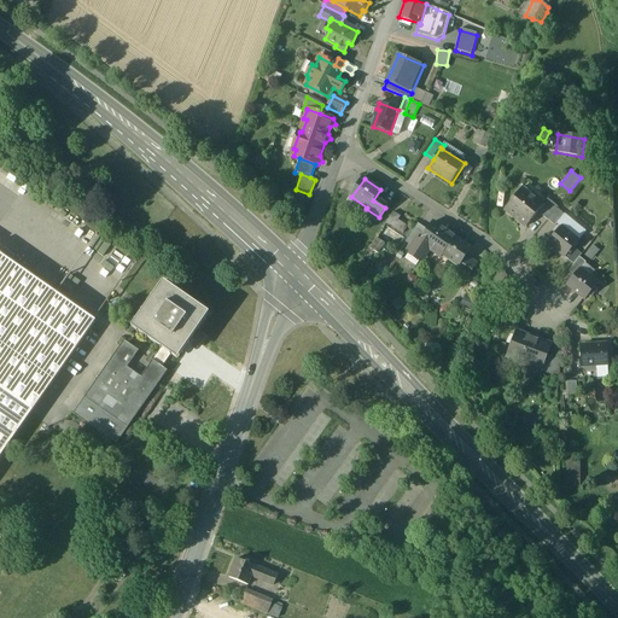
[(543,204),(523,187),(505,209),(526,227),(538,213),(542,207),(541,207),(543,204)]
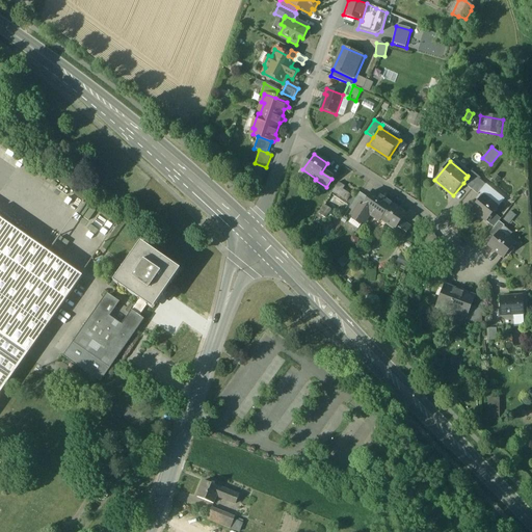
[(480,178),(471,171),(468,176),(466,178),(467,178),(463,183),(471,189),(479,180),(480,178)]
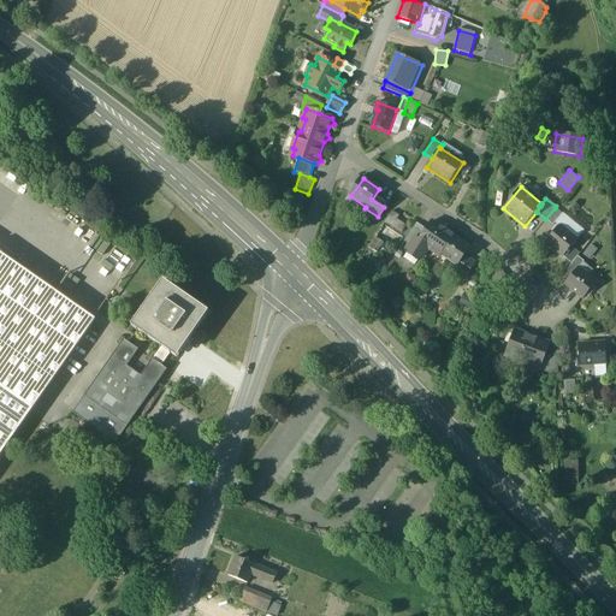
[(555,208),(545,219),(554,226),(562,214),(555,208)]
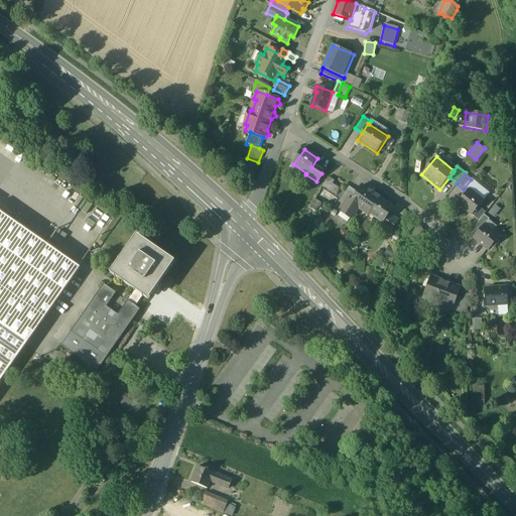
[(329,177),(323,186),(328,189),(332,183),(334,180),(329,177)]
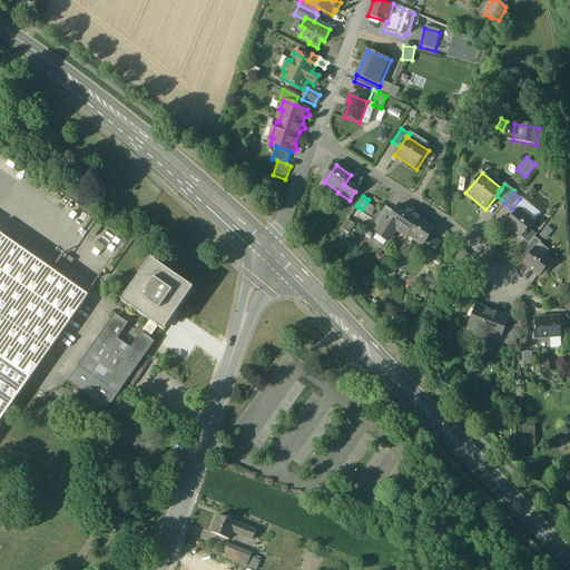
[(366,203),(362,209),(371,216),(375,209),(366,203)]
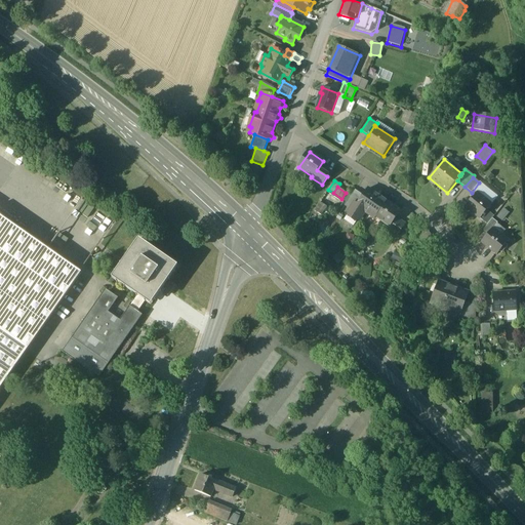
[(386,201),(367,189),(363,196),(356,206),(364,212),(366,213),(372,205),(379,210),(386,201)]
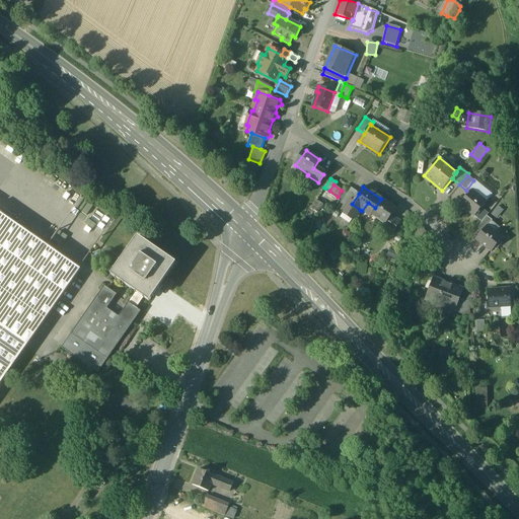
[(351,189),(341,204),(346,207),(350,202),(352,204),(359,194),(351,189)]
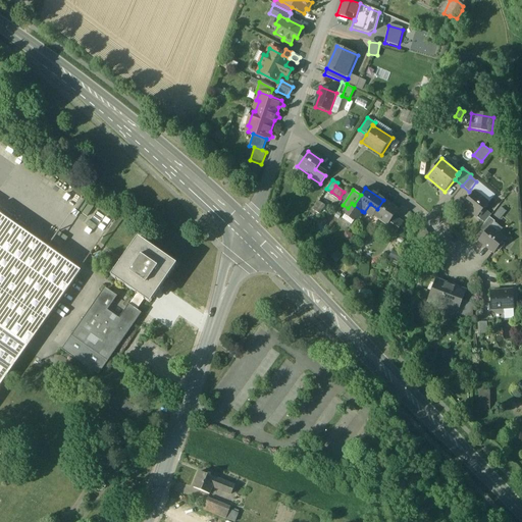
[(342,201),(325,191),(318,201),(324,206),(334,212),(342,201)]
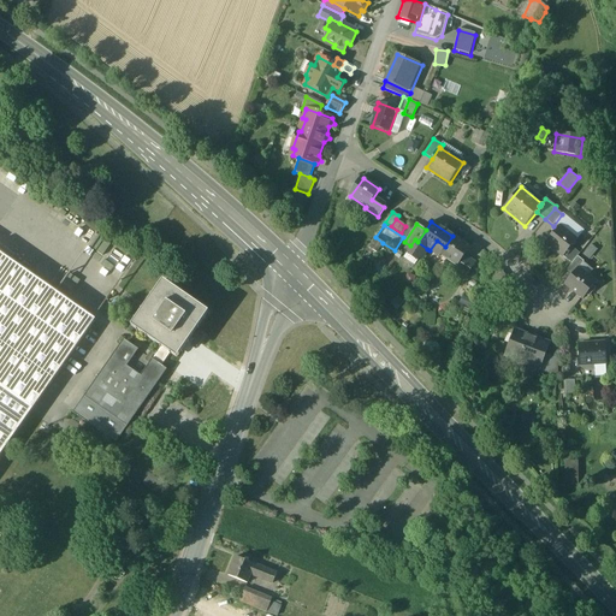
[(576,240),(558,225),(545,242),(563,256),(570,247),(576,240)]
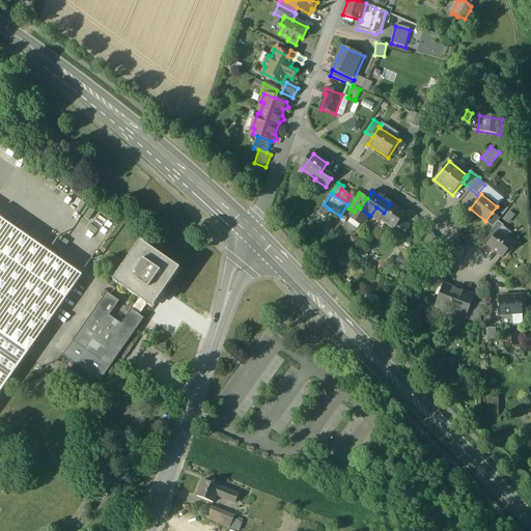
[(406,213),(390,203),(384,213),(376,207),(370,216),(380,222),(381,220),(394,229),(400,220),(406,213)]
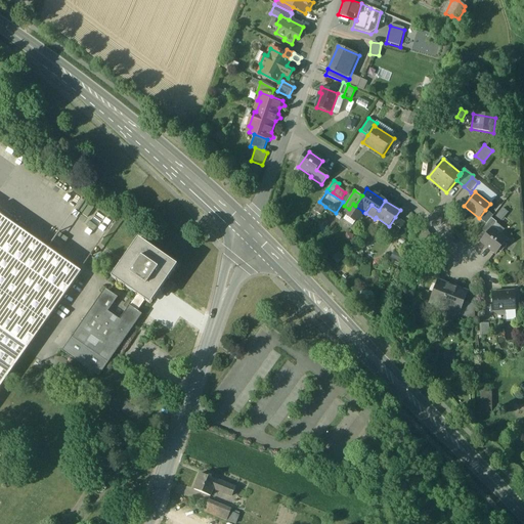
[(325,207),(319,202),(313,211),(320,215),(325,207)]
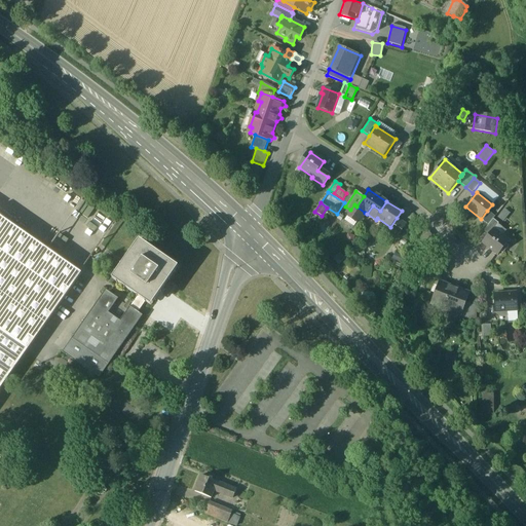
[(350,210),(348,213),(349,218),(354,221),(360,220),(365,213),(357,207),(354,204),(350,210)]
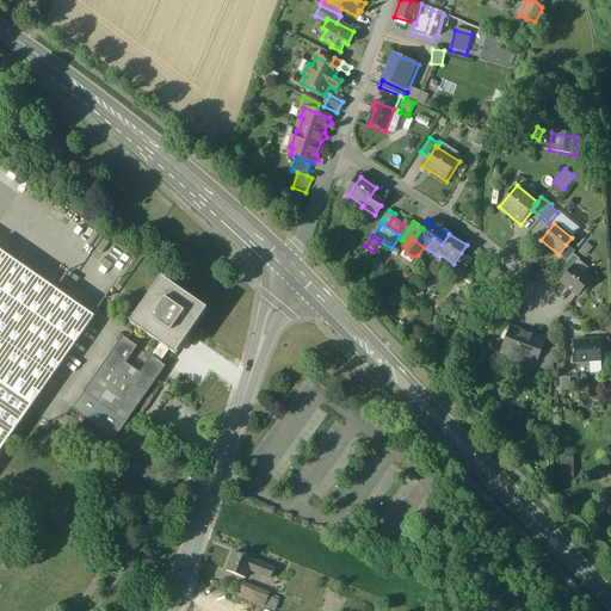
[(575,252),(566,245),(559,254),(567,260),(573,254),(575,252)]
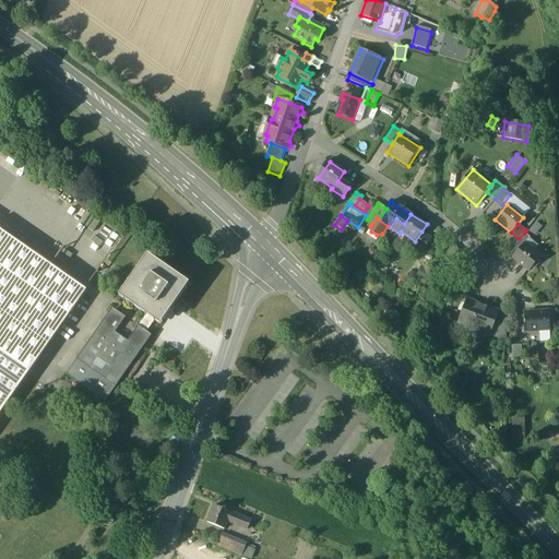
[(0,413),(86,289),(0,229),(0,413)]
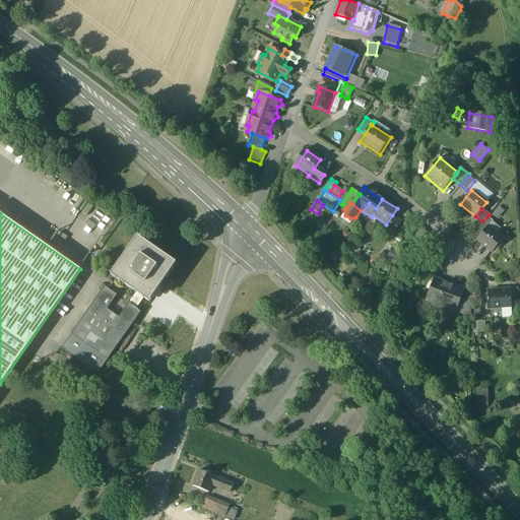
[(350,218),(345,215),(343,213),(340,218),(349,224),(352,220),(350,218)]
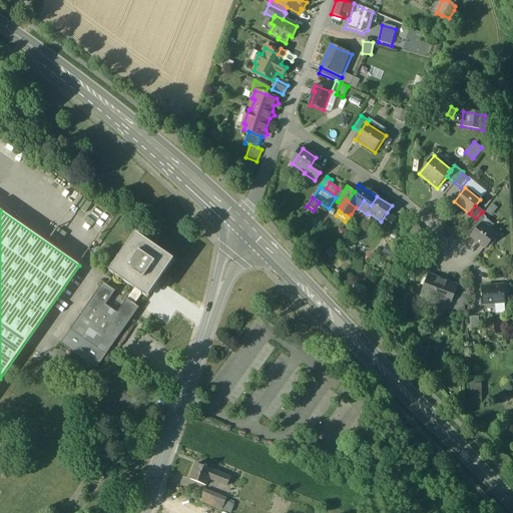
[(387,212),(381,221),(379,223),(388,230),(396,218),(387,212)]
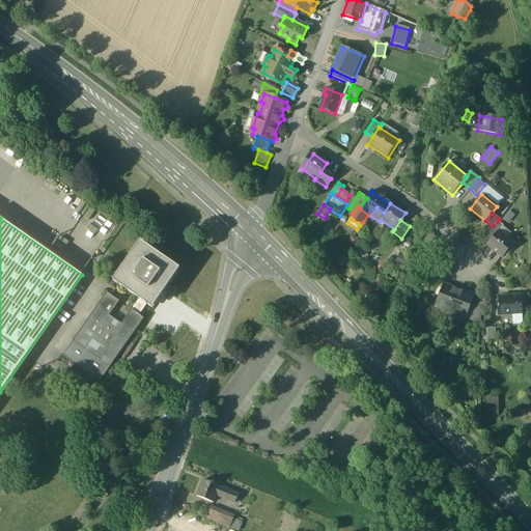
[(493,226),(490,230),(495,234),(497,231),(498,231),(503,225),(498,221),(493,226)]
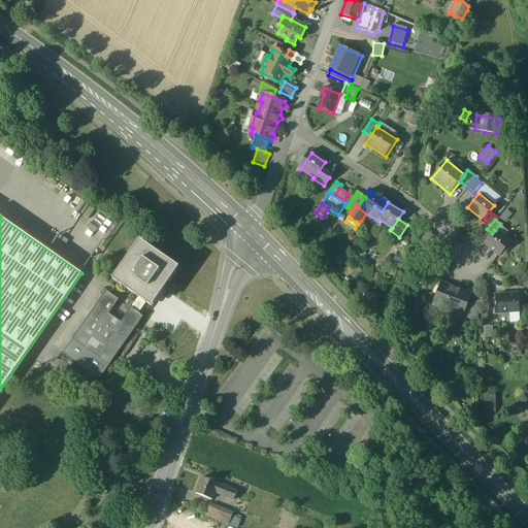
[(492,233),(484,243),(499,256),(510,242),(495,230),(494,230),(492,233)]
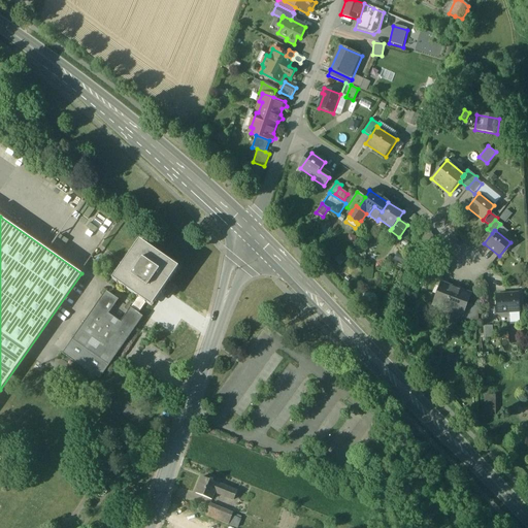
[(429,232),(421,238),(425,243),(433,236),(429,232)]
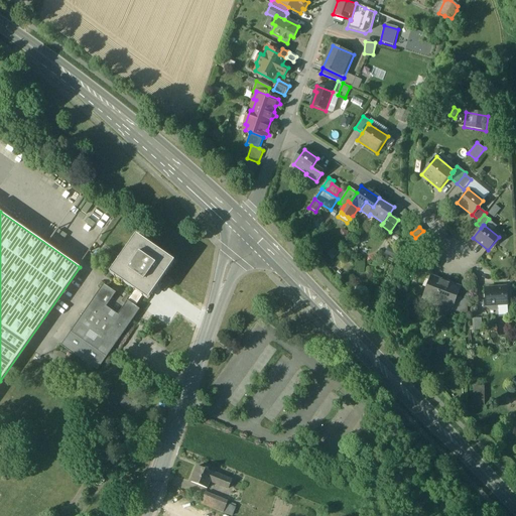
[(136,238),(112,272),(136,289),(143,294),(147,296),(171,262),(136,238)]
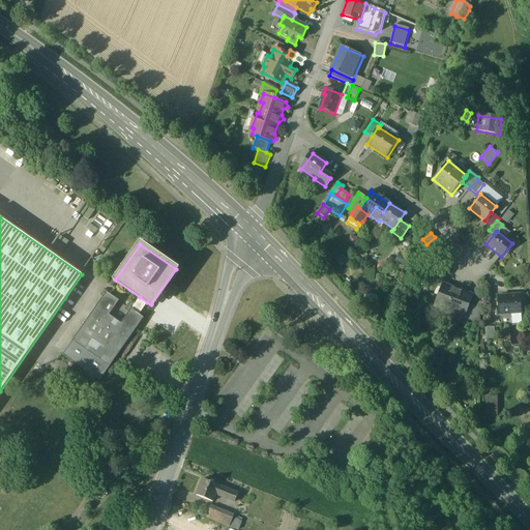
[(463,291),(443,284),(433,308),(463,321),(464,318),(469,305),(472,297),(462,293),(463,291)]
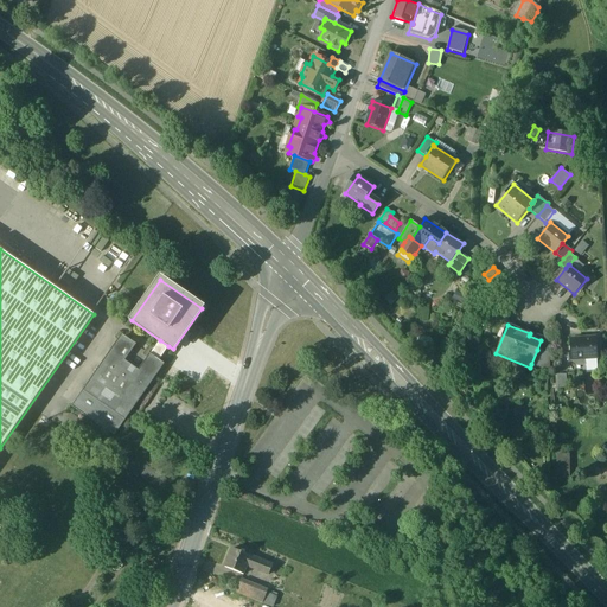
[(135,345),(122,336),(83,390),(125,420),(164,364),(158,360),(168,346),(160,340),(149,355),(138,370),(125,360),(135,345)]
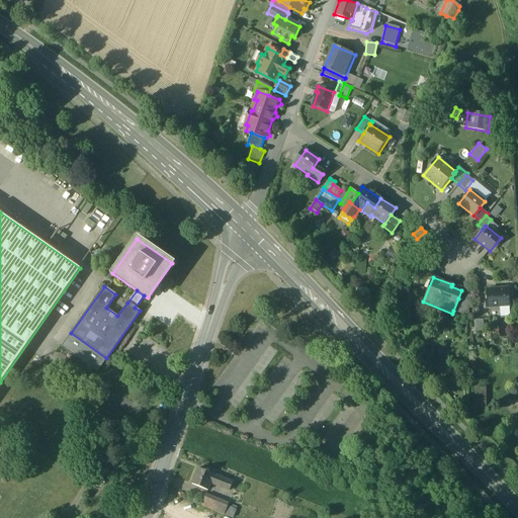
[(509,288),(488,290),(489,308),(500,307),(510,306),(509,288)]
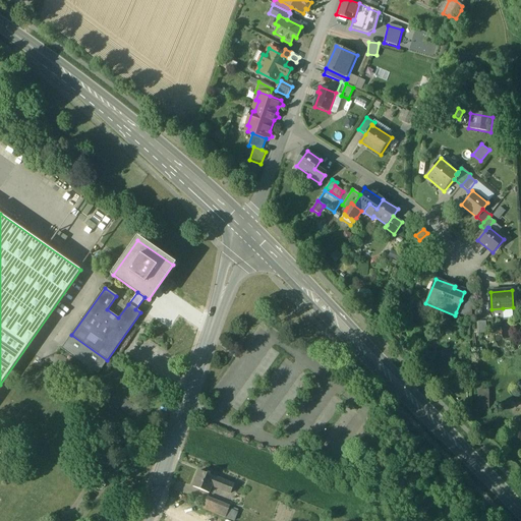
[(472,304),(461,300),(456,312),(472,319),(472,304)]
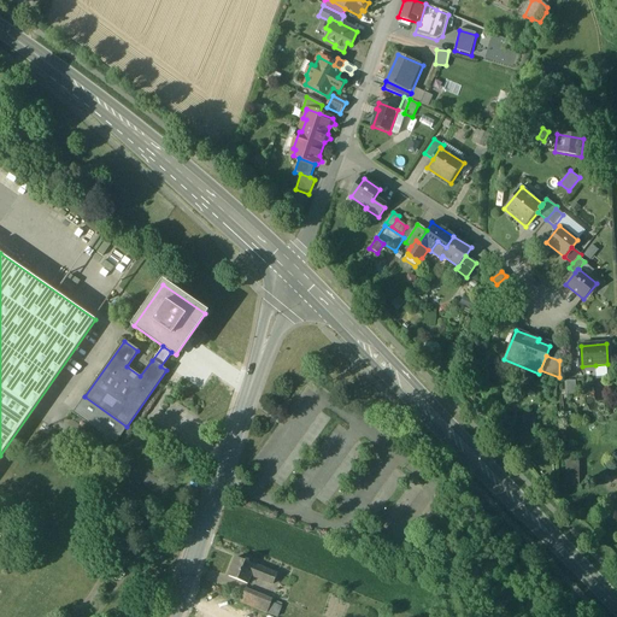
[(127,427),(84,397),(74,412),(116,442),(127,427)]
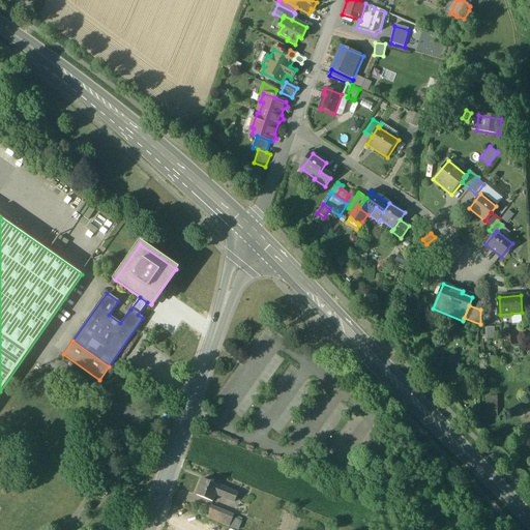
[(209,482),(203,480),(196,496),(212,503),(215,495),(219,487),(209,482)]
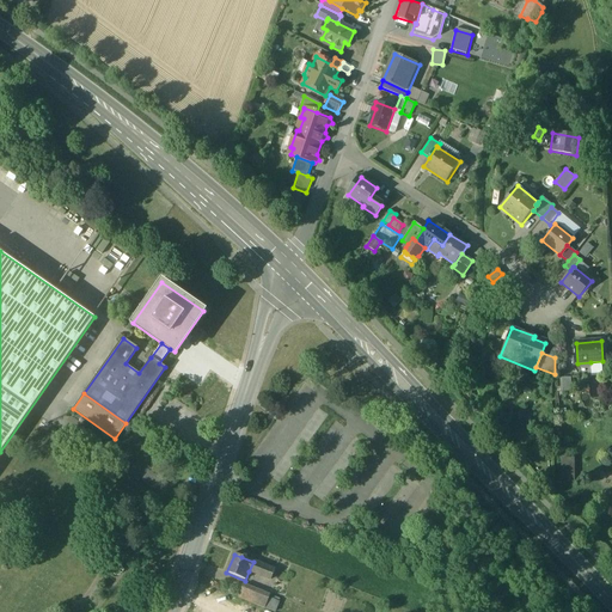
[(275,570),(258,564),(255,574),(271,580),(275,570)]
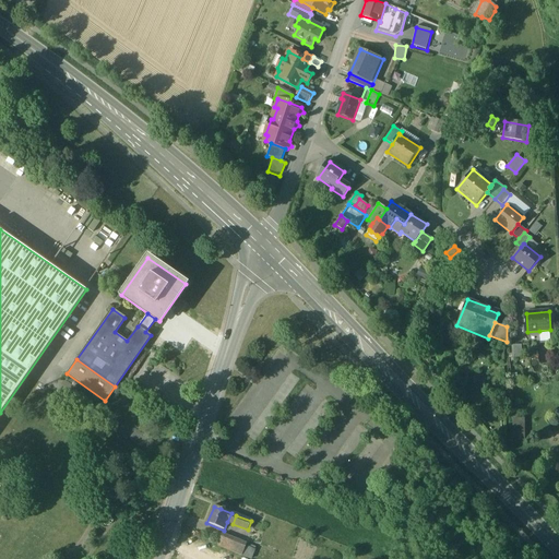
[(246,545),(222,535),(217,546),(250,558),(251,558),(254,550),(246,547),(246,545)]
